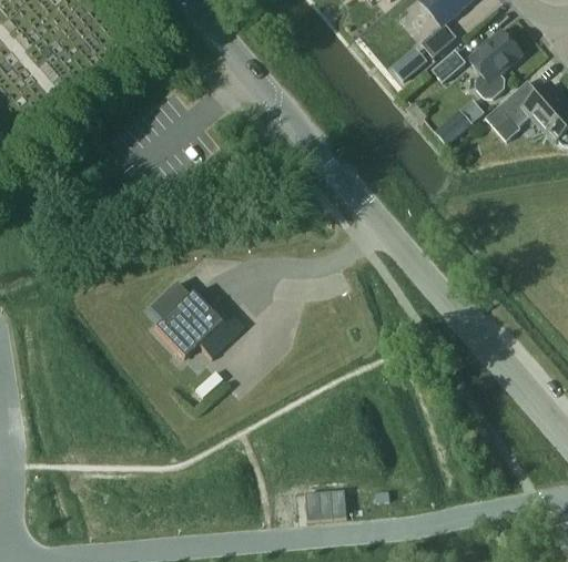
[(421,42),(433,55),(456,36),(445,22),(470,0),(421,0),(442,24),(421,42)]
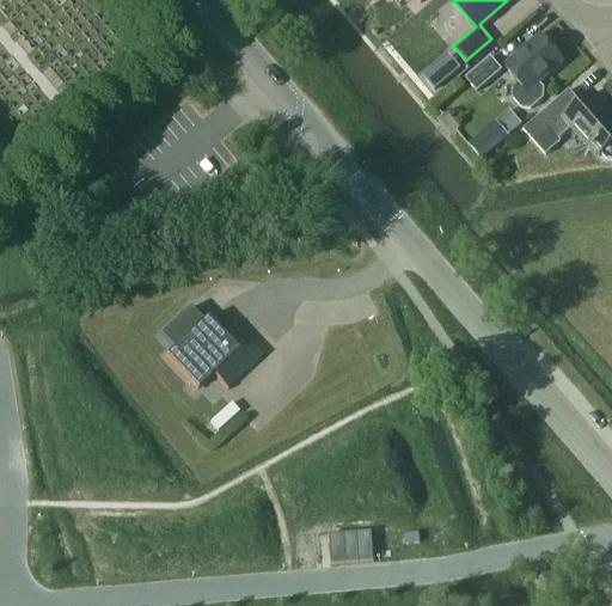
[(540,30),(505,61),(519,79),(513,83),(513,93),(521,103),(531,104),(543,93),(543,84),(539,79),(564,57),(540,30)]
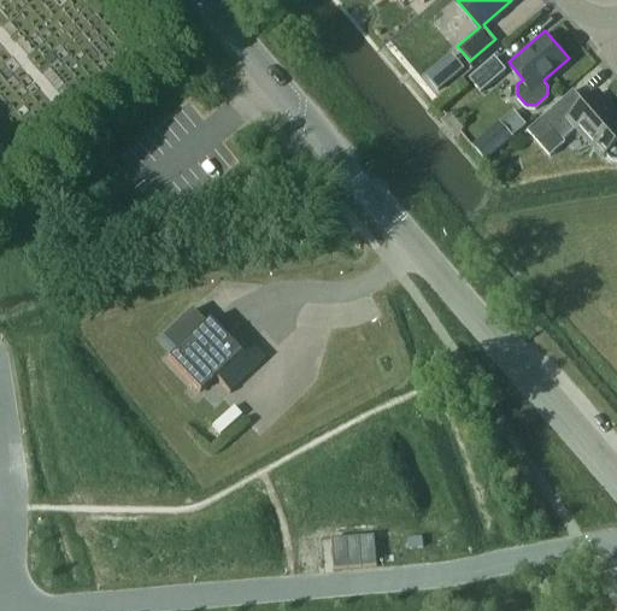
[(506,66),(494,52),(469,75),(480,88),(506,66)]
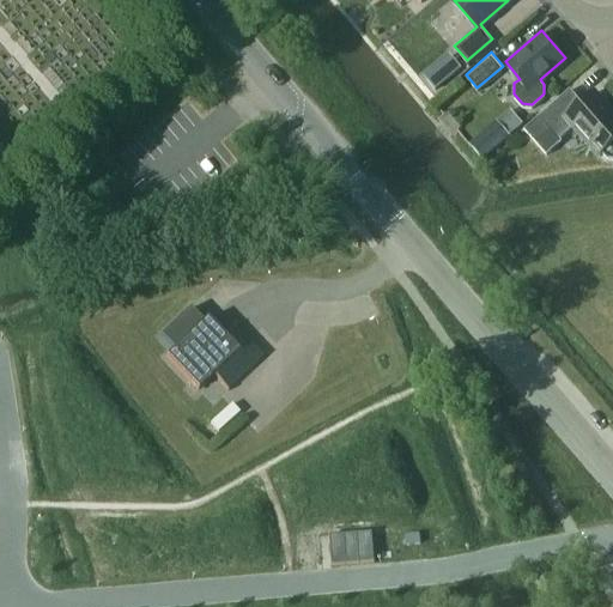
[(435,65),(424,73),(436,86),(445,78),(435,65)]
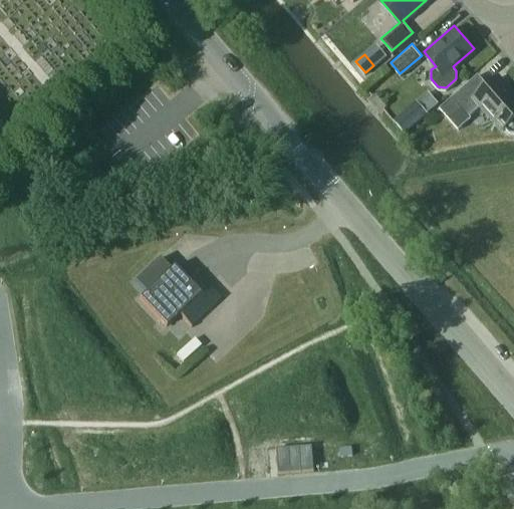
[(488,83),(478,71),(440,105),(459,126),(472,115),(469,112),(481,102),(502,128),(505,125),(509,131),(513,131),(513,94),(497,75),(488,83)]
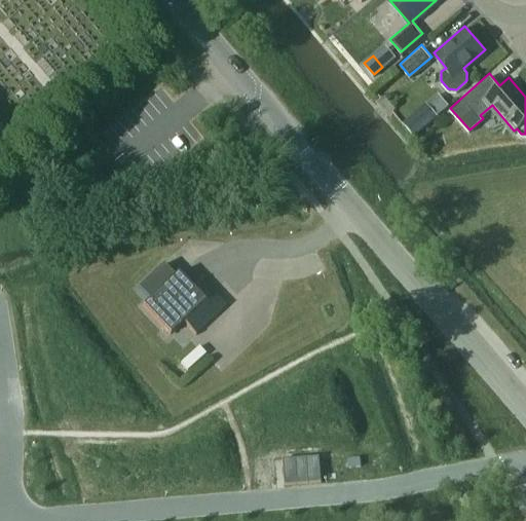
[(413,134),(424,124),(414,112),(403,121),(413,134)]
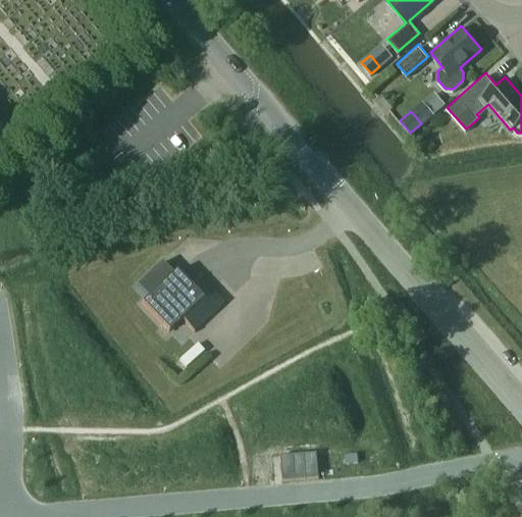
[(148,295),(173,270),(162,258),(137,282),(148,295)]
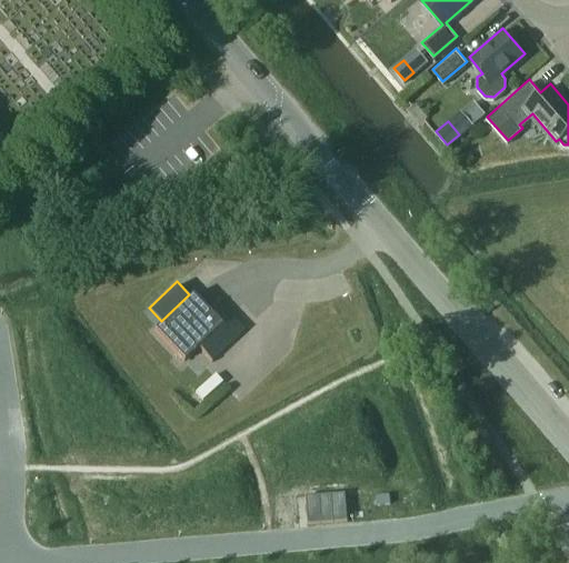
[(161,321),(155,327),(183,358),(198,344),(210,358),(211,357),(243,325),(218,299),(217,298),(207,307),(192,291),(189,294),(161,321)]
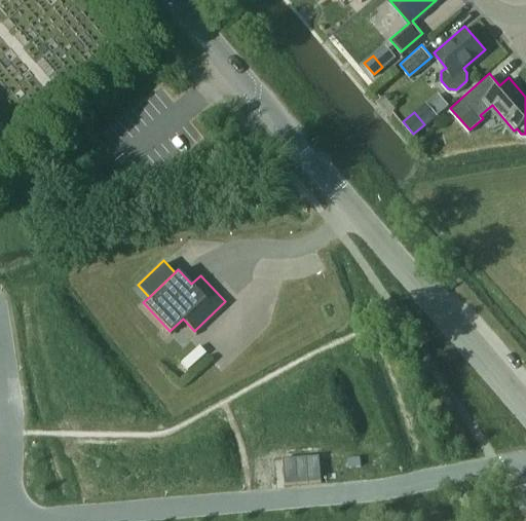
[(318,453),(282,456),(284,482),(321,479),(318,453)]
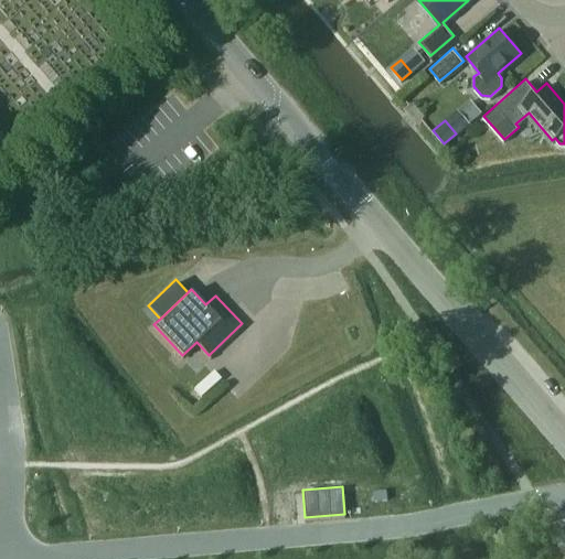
[(387,488),(374,490),(375,498),(387,497),(387,488)]
